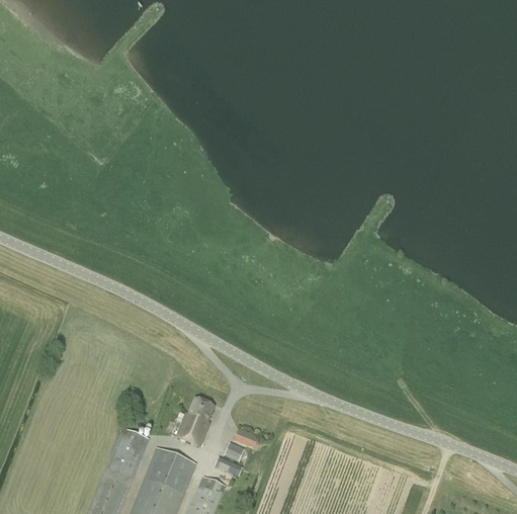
[(188,413),(186,412),(176,435),(200,445),(210,422),(208,421),(214,406),(194,398),(188,413)]
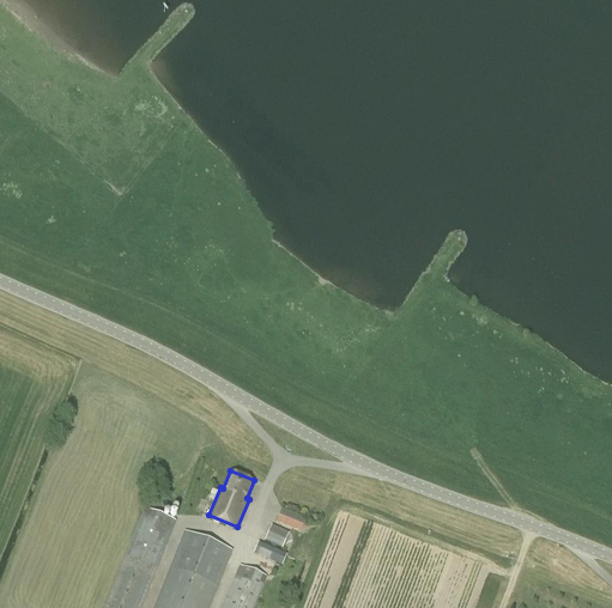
[(301,529),(307,514),(283,504),(277,518),(301,529)]
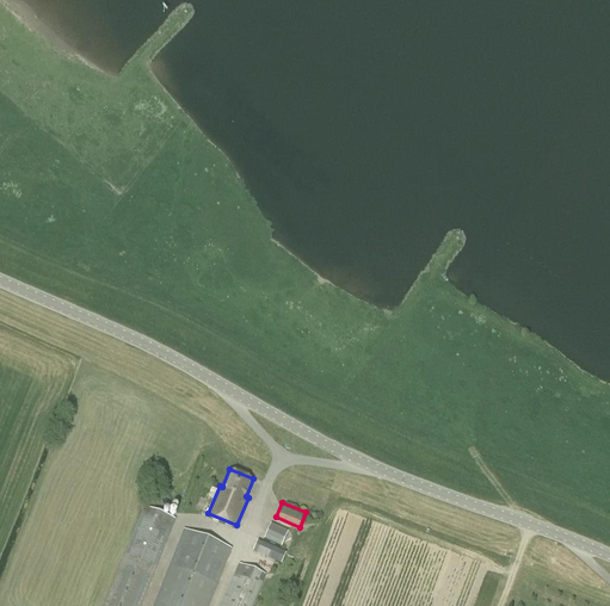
[(145,504),(122,562),(104,605),(140,605),(176,517),(145,504)]
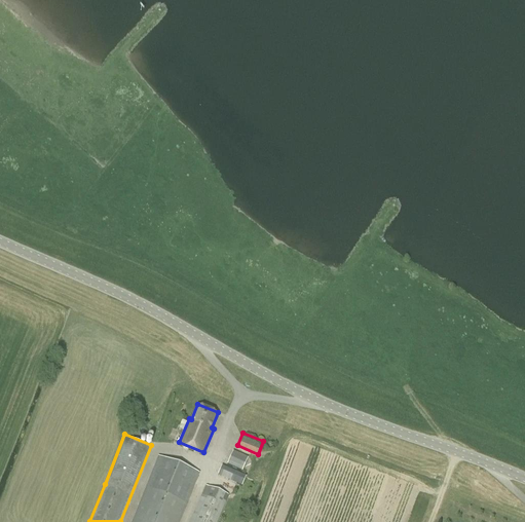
[(244,468),(249,454),(233,447),(227,461),(244,468)]
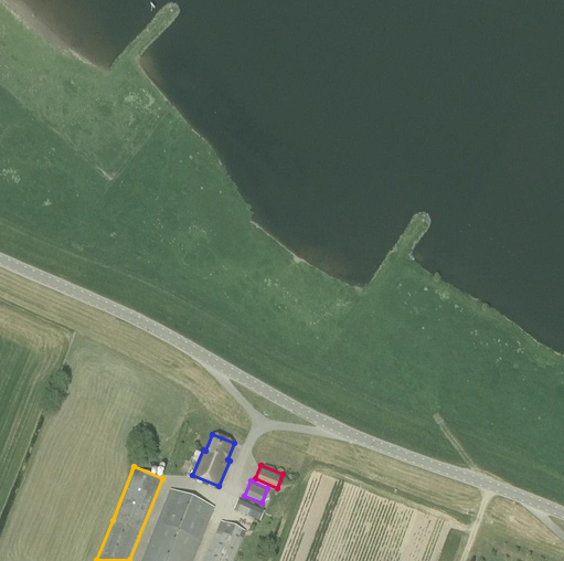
[(203,501),(171,488),(141,560),(192,560),(214,506),(203,501)]
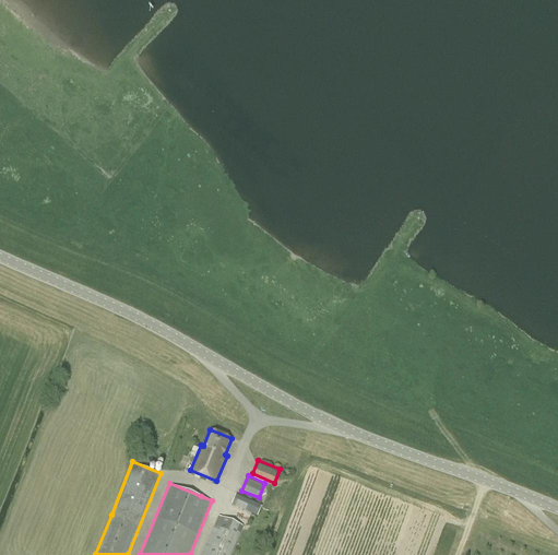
[(262,504),(237,493),(233,503),(258,514),(262,504)]
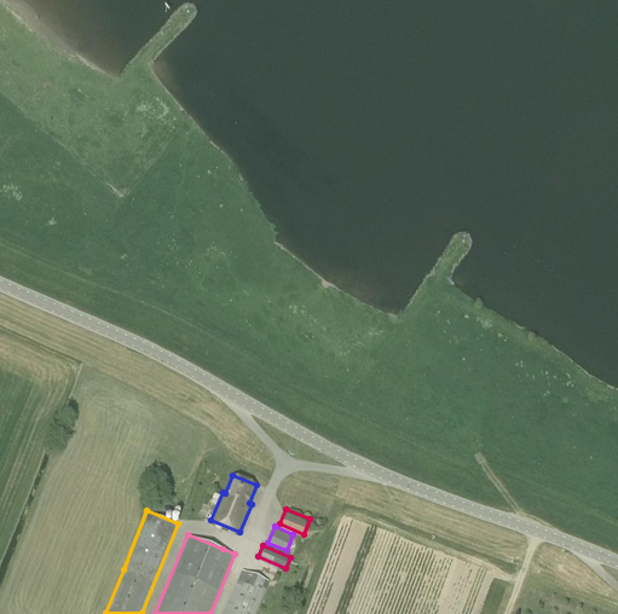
[(242,567),(240,574),(223,613),(255,613),(267,585),(270,579),(242,567)]
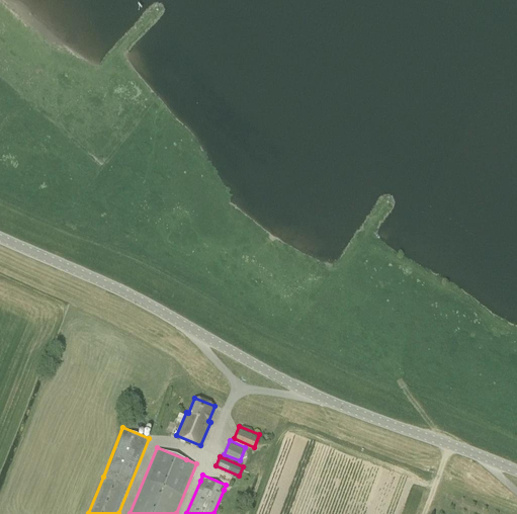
All buildings are outlined.
